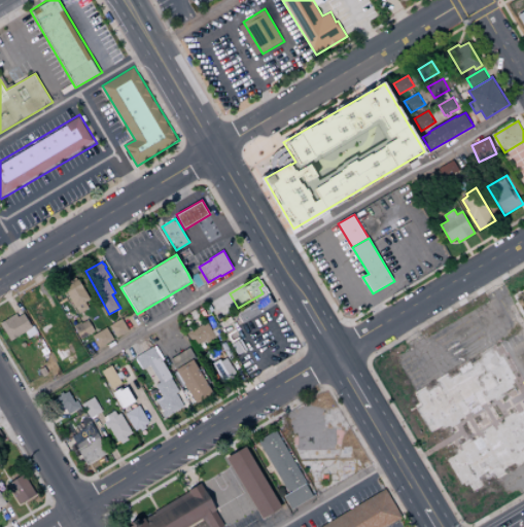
[(79,279),(92,300),(86,303),(90,309),(80,314),(65,287),(79,279)]
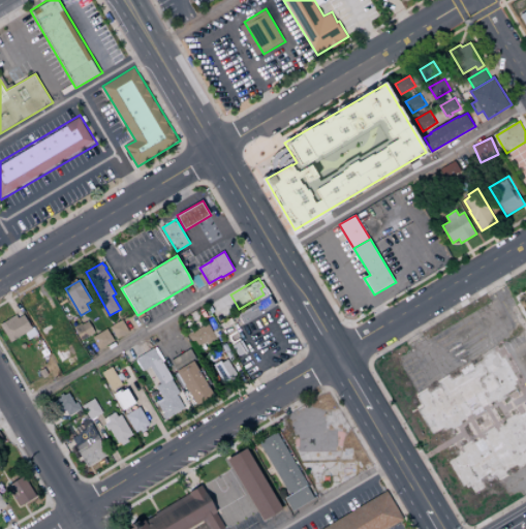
[(270,296),(277,306),(245,324),(239,314),(270,296)]
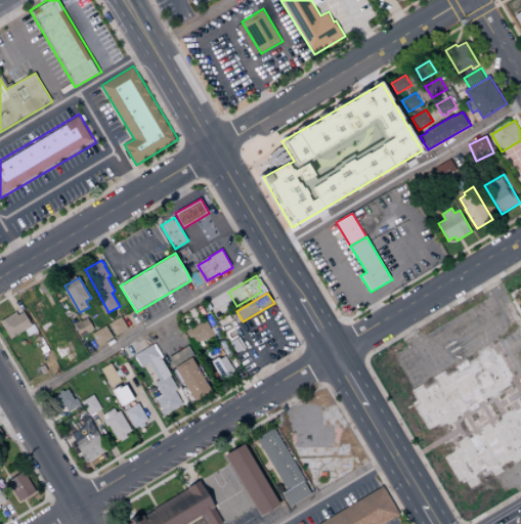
[(28,304),(45,332),(55,325),(51,317),(56,313),(52,305),(49,307),(46,301),(49,299),(46,294),(43,296),(43,295),(28,304)]
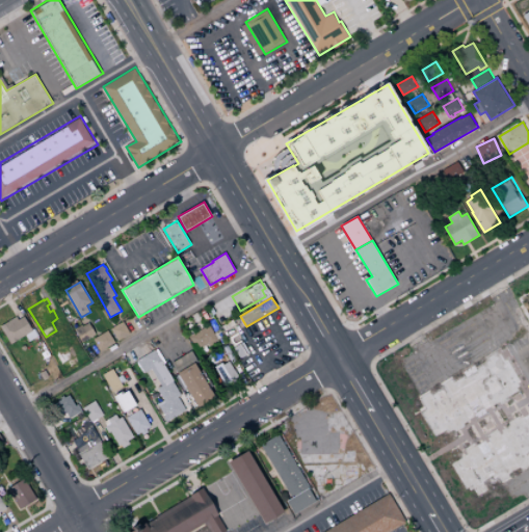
[(220,328),(212,314),(227,306),(235,320),(220,328)]
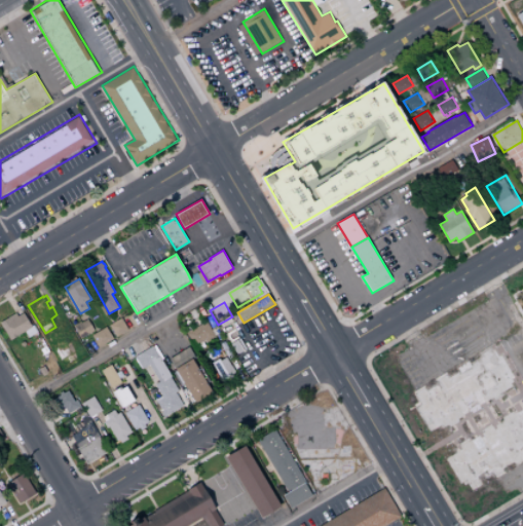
[(1,323),(17,312),(20,315),(25,312),(33,327),(26,332),(11,340),(1,323)]
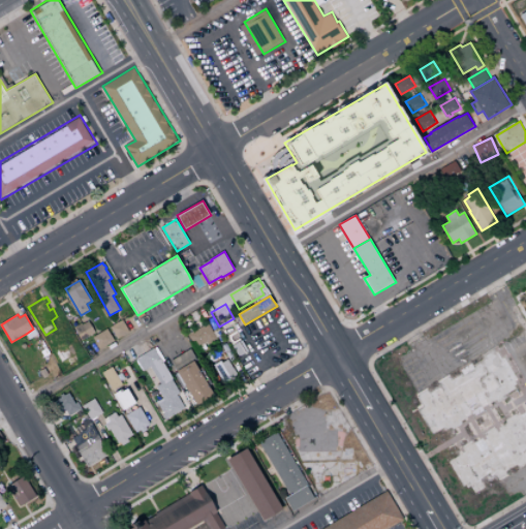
[(111,327),(123,319),(130,332),(118,339),(111,327)]
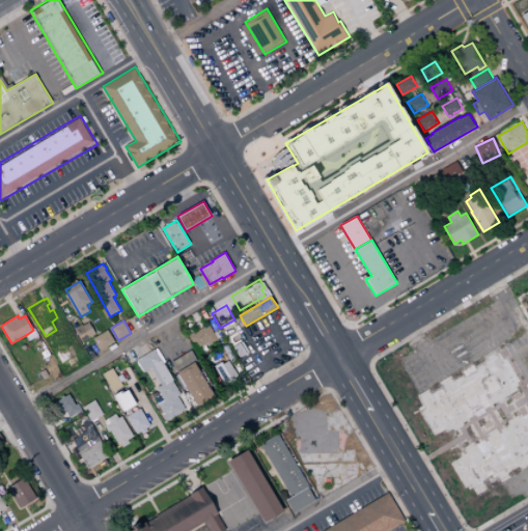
[(75,329),(83,324),(83,326),(89,322),(96,334),(82,342),(75,329)]
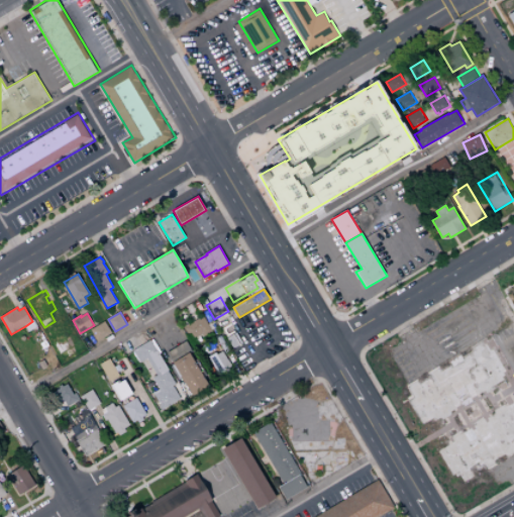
[(205,316),(190,324),(190,323),(184,326),(194,344),(203,339),(202,338),(214,331),(205,316)]
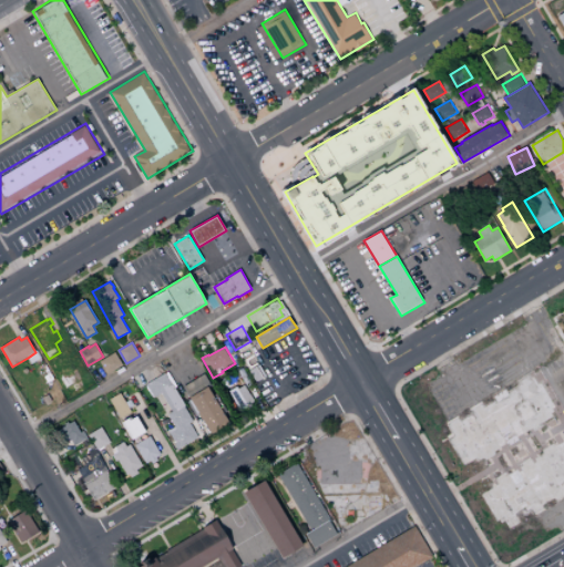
[(36,352),(38,351),(42,359),(32,364),(28,358),(36,352)]
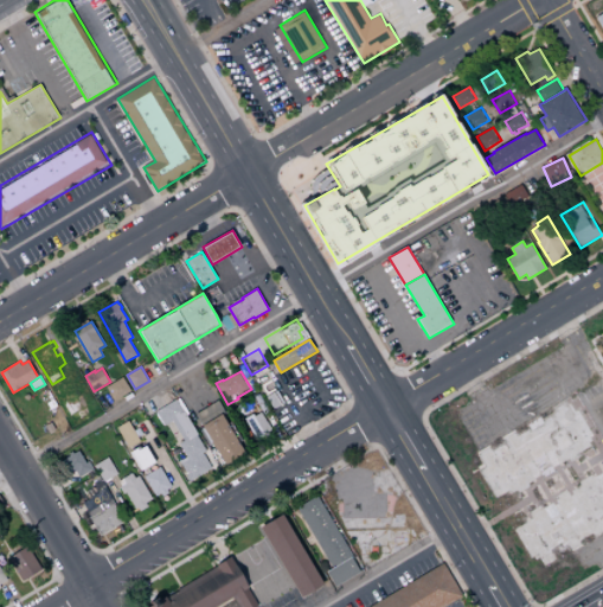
[(107,387),(123,377),(133,391),(116,401),(107,387)]
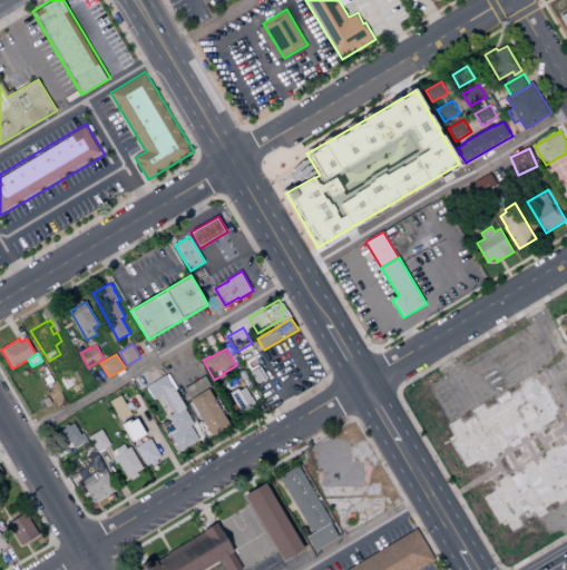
[(261,366),(269,379),(258,385),(251,372),(261,366)]
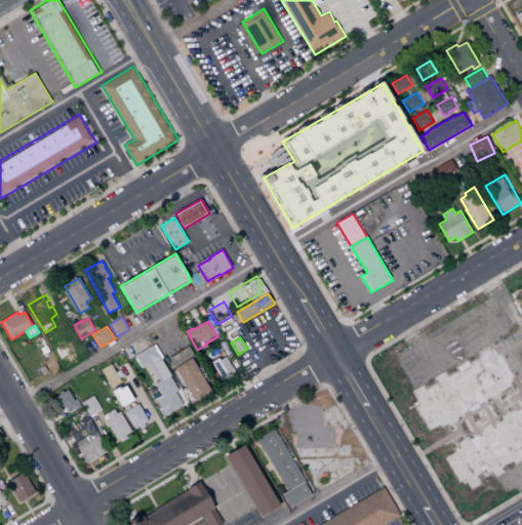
[(135,356),(154,346),(179,391),(177,392),(183,401),(179,403),(182,407),(165,416),(155,400),(162,395),(156,384),(160,380),(150,364),(143,368),(135,356)]
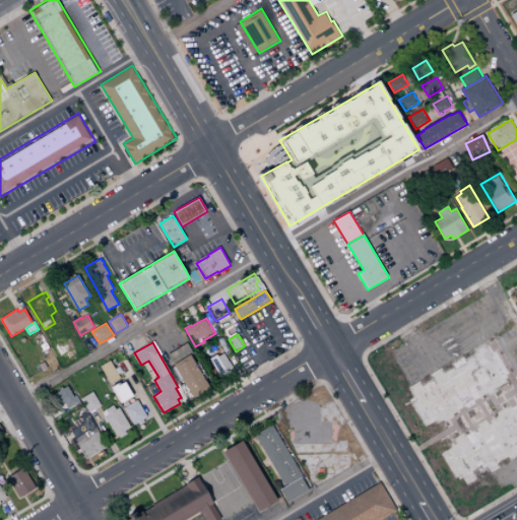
[(175,365),(169,354),(188,342),(199,362),(196,363),(191,354),(175,365)]
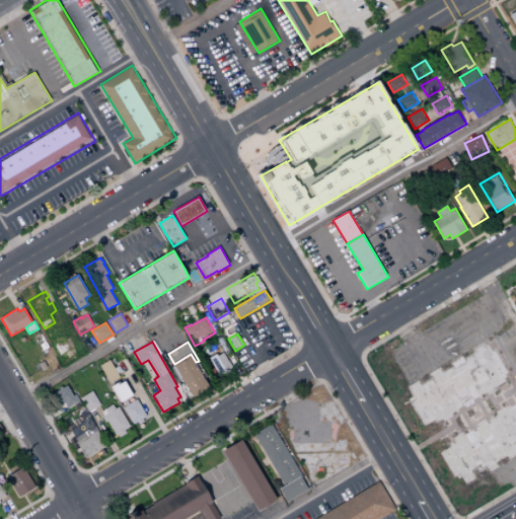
[(210,358),(218,353),(219,356),(224,352),(233,368),(230,370),(231,372),(224,376),(223,374),(221,375),(210,358)]
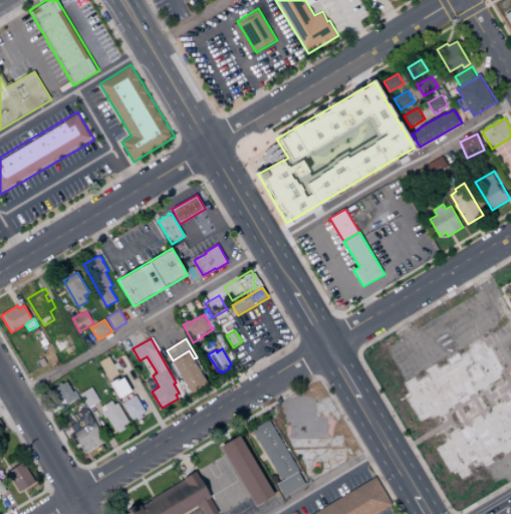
[(209,383),(194,358),(189,350),(173,360),(172,360),(192,394),(209,383)]
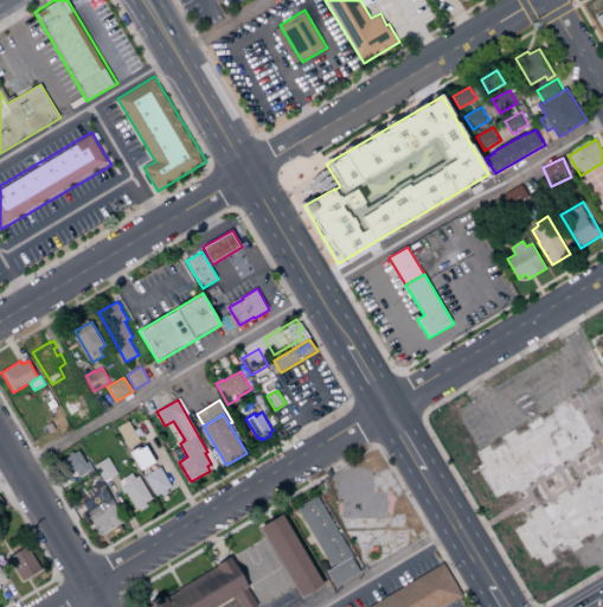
[(117,427),(129,421),(141,441),(129,448),(117,427)]
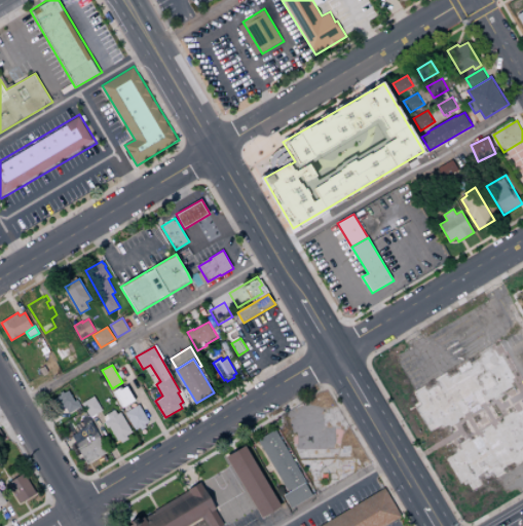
[(127,386),(136,401),(123,408),(113,391),(119,388),(121,390),(127,386)]
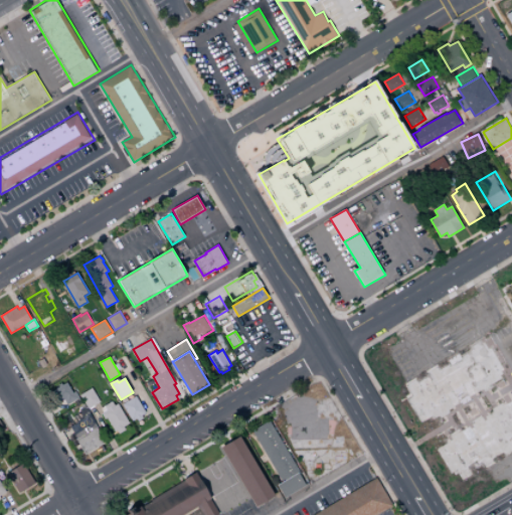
[(79,398),(75,391),(73,392),(67,382),(63,384),(62,383),(58,385),(59,387),(50,392),(55,401),(59,399),(60,402),(64,400),(67,405),(79,398)]
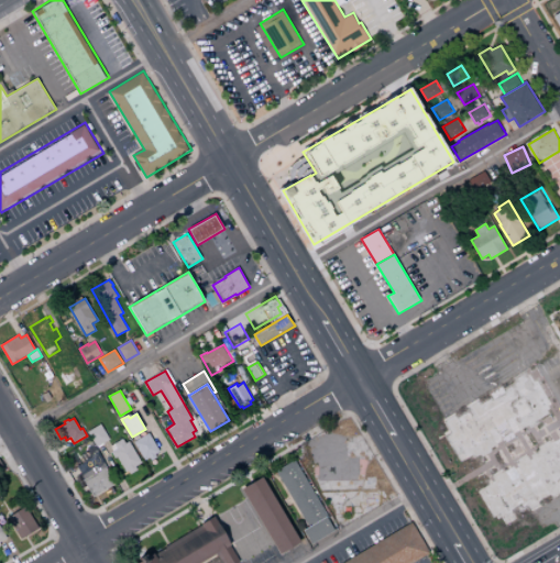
[(88,432),(101,424),(111,440),(98,448),(88,432)]
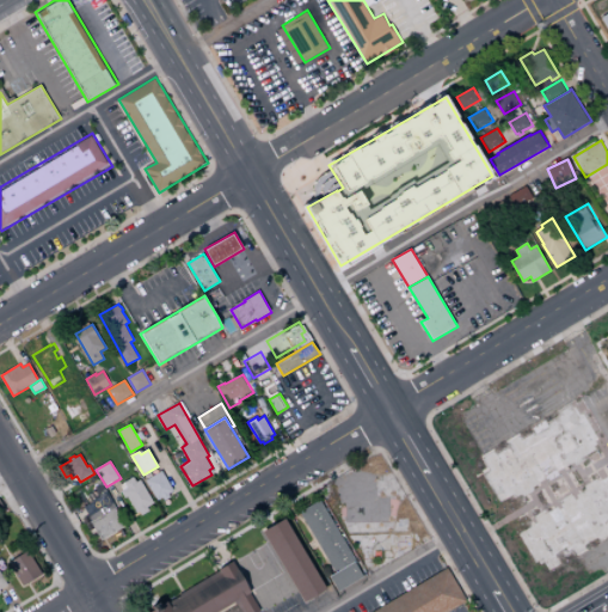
[(146,481),(163,471),(174,491),(170,494),(172,497),(165,501),(163,499),(158,501),(146,481)]
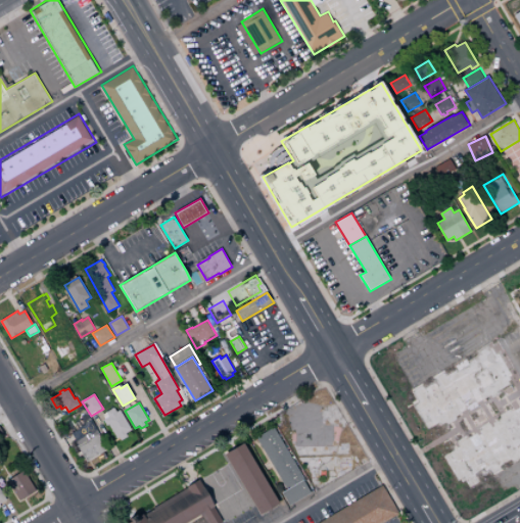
[(129,437),(127,433),(133,430),(121,410),(117,412),(114,408),(103,415),(106,419),(104,420),(107,426),(109,425),(117,438),(120,437),(122,441),(129,437)]
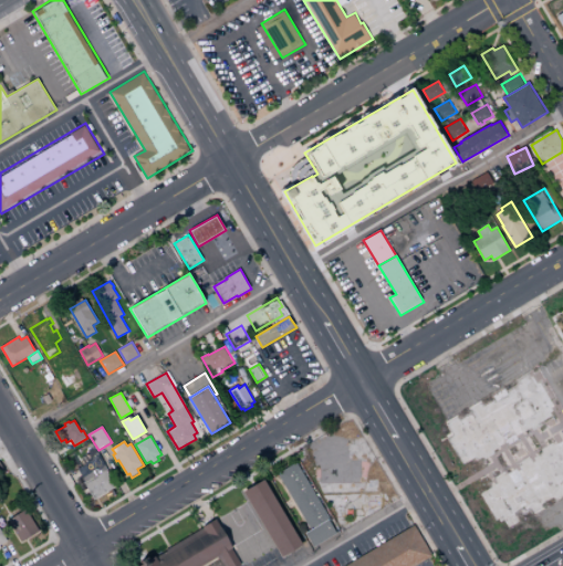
[(72,460),(85,453),(87,459),(75,465),(72,460)]
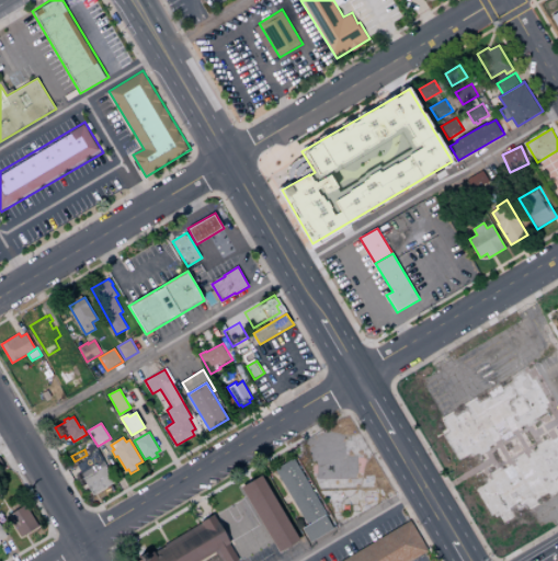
[(275,470),(294,459),(328,514),(327,515),(309,525),(275,470)]
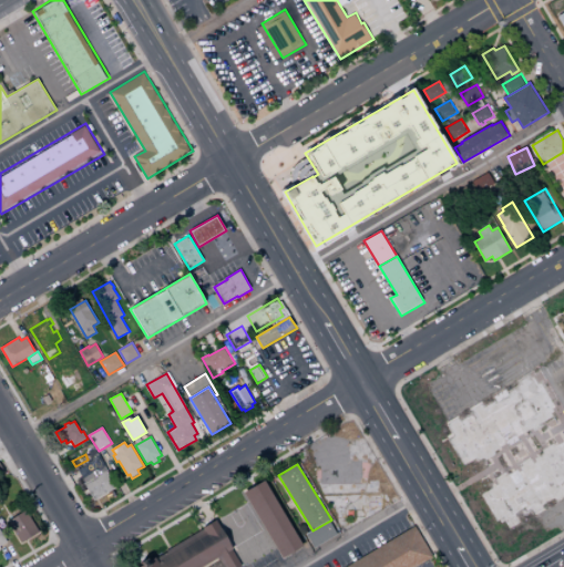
[(118,487),(106,471),(84,484),(95,502),(118,487)]
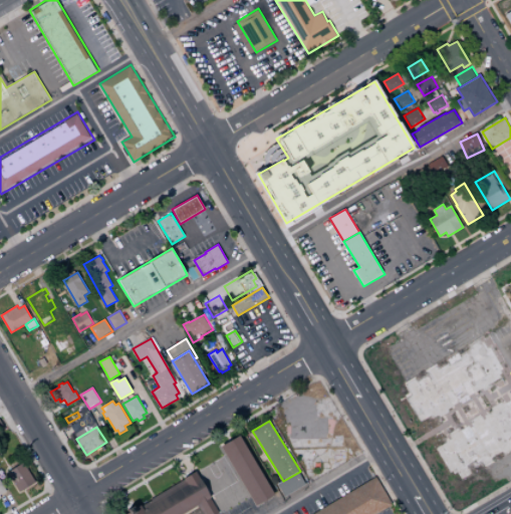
[(240,436),(275,495),(257,506),(222,447),(231,441),(240,436)]
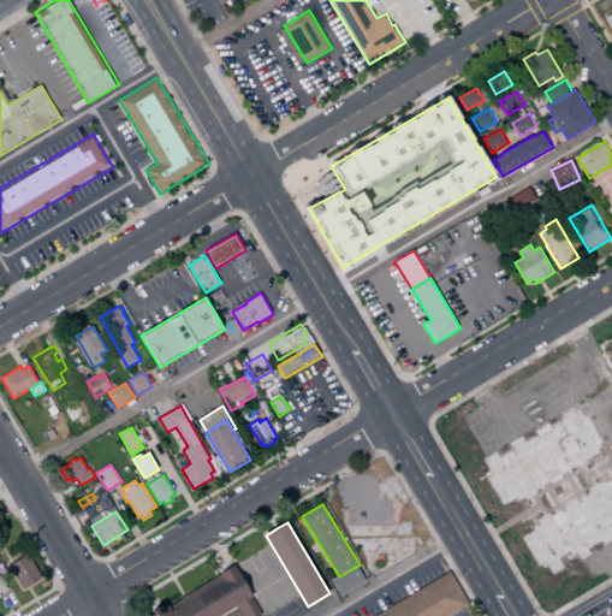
[(29,555),(43,579),(25,591),(10,567),(29,555)]
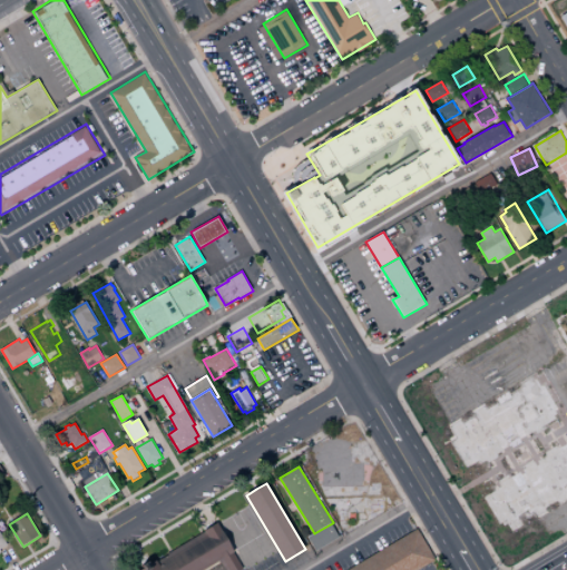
[(140,569),(143,569),(142,567),(148,562),(149,564),(172,551),(217,523),(244,569),(242,569),(226,569),(221,560),(203,569),(140,569)]
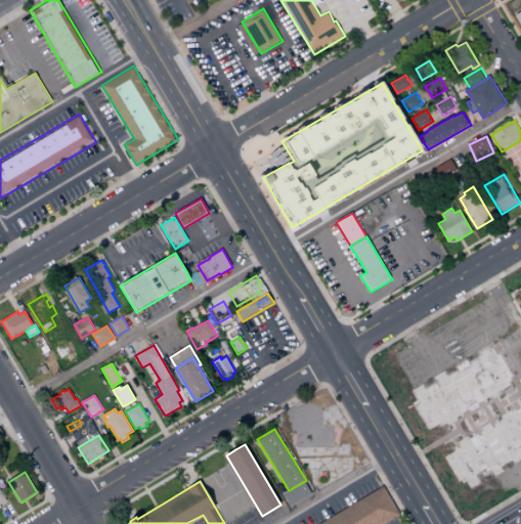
[(305,481),(312,493),(291,507),(283,493),(289,490),(305,481)]
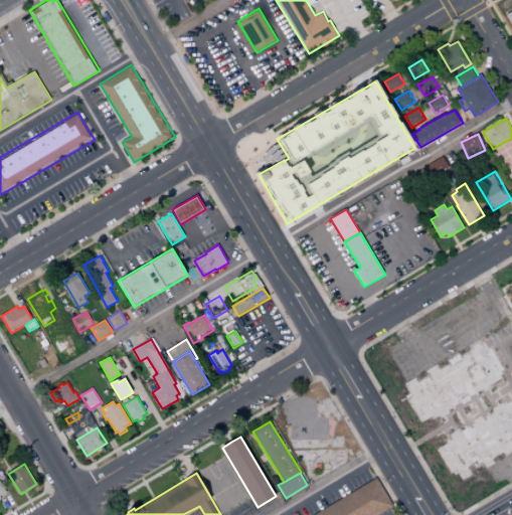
[(314,514),(377,478),(394,506),(378,514),(314,514)]
